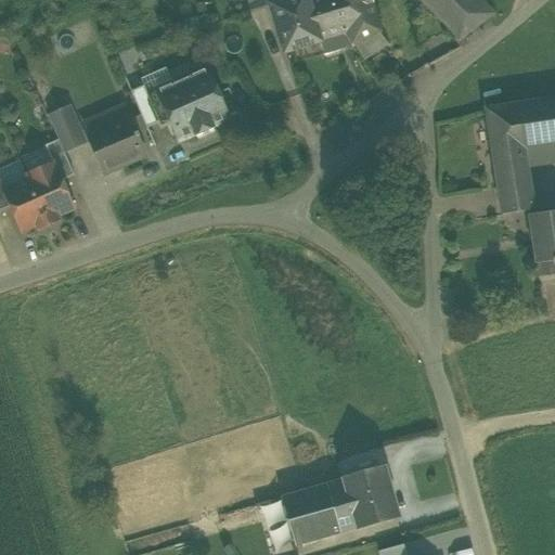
[(369,0),(286,0),(270,5),(285,52),(286,52),(320,41),(345,34),(352,44),(353,44),(378,31),(379,31),(369,0)]
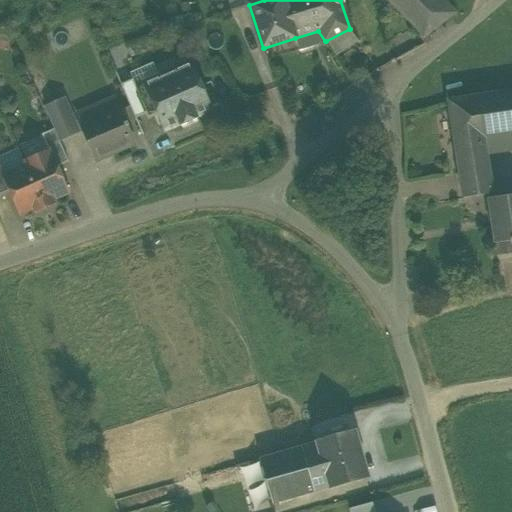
[(388,0),(424,37),(455,14),(454,13),(442,0),(388,0)]
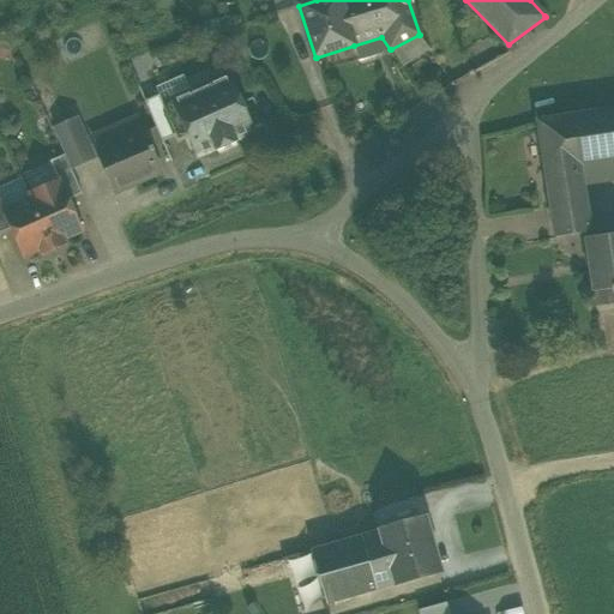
[(432,50),(419,35),(391,49),(403,68),(432,50)]
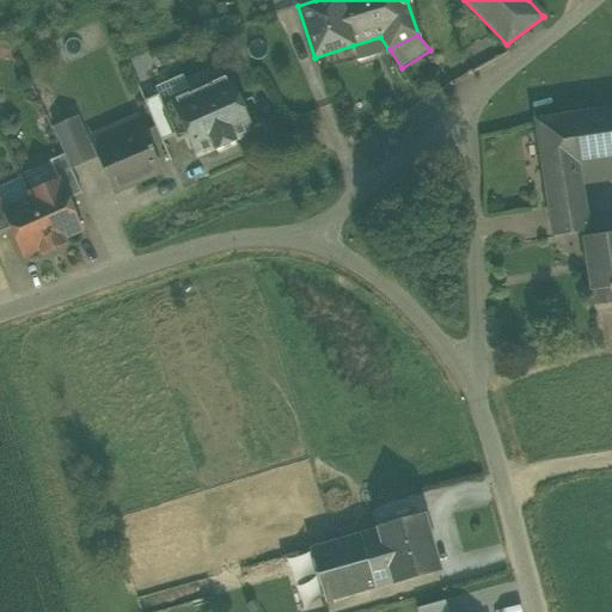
[(353,46),(357,59),(389,49),(380,37),(353,46)]
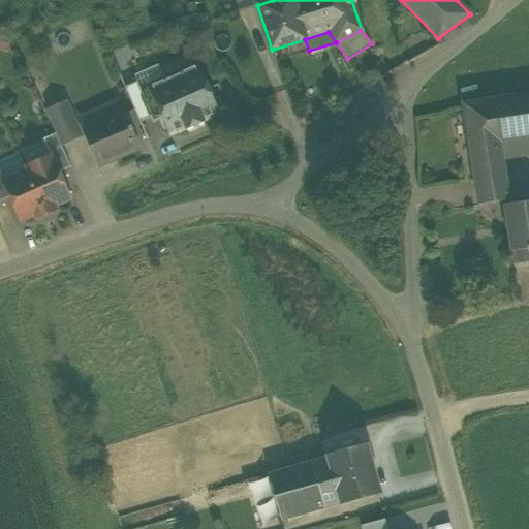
[(164,81),(162,75),(158,65),(134,75),(137,82),(141,91),(164,81)]
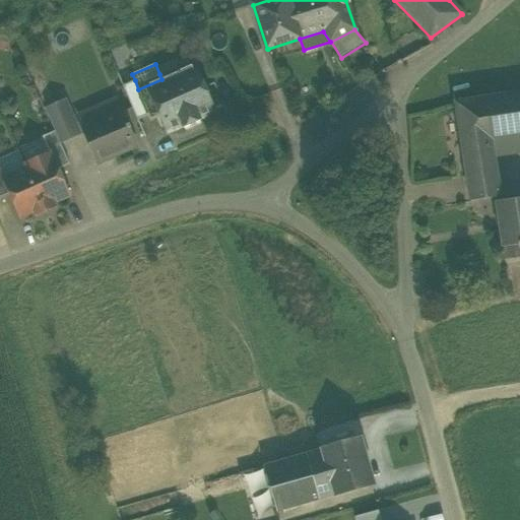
[(160,116),(168,132),(182,125),(183,127),(200,120),(199,118),(213,112),(193,65),(179,71),(177,67),(159,74),(161,79),(138,89),(137,89),(148,116),(150,120),(160,116)]
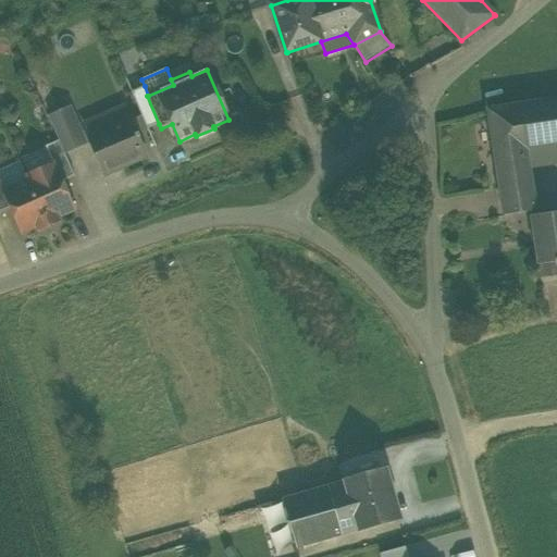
[(141,115),(147,130),(159,124),(147,96),(148,96),(145,86),(132,93),(141,115)]
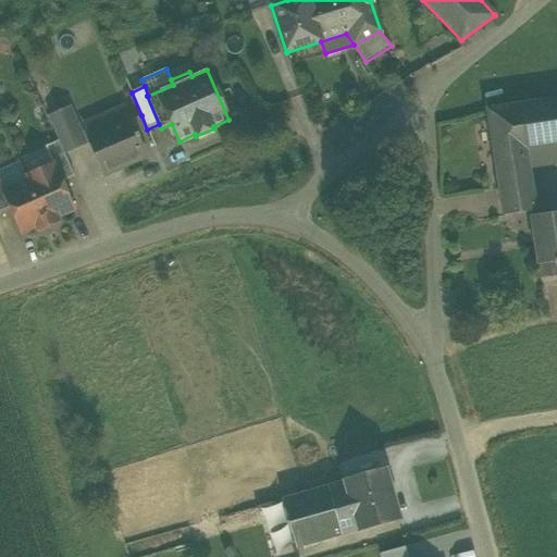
[(556,98),(519,104),(527,149),(556,144),(556,98)]
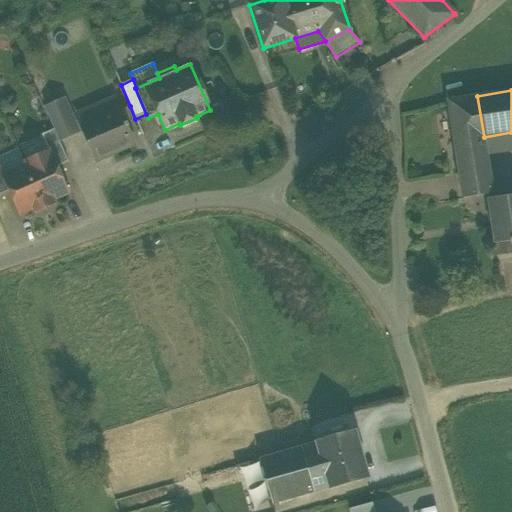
[(448,101),(463,199),(493,194),(486,154),(484,137),(477,96),(448,101)]
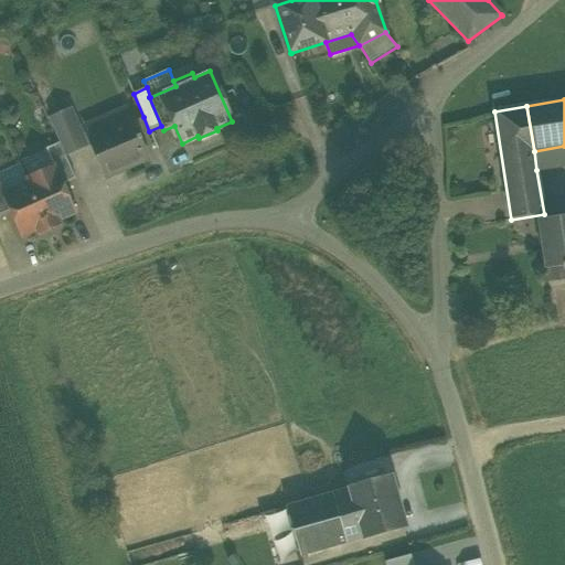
[(83,125),(91,141),(131,123),(124,107),(83,125)]
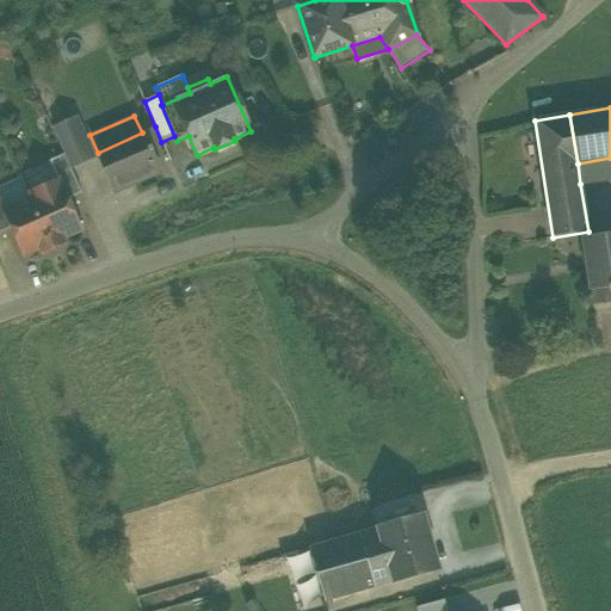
[(93,158),(76,119),(53,129),(65,154),(71,168),(93,158)]
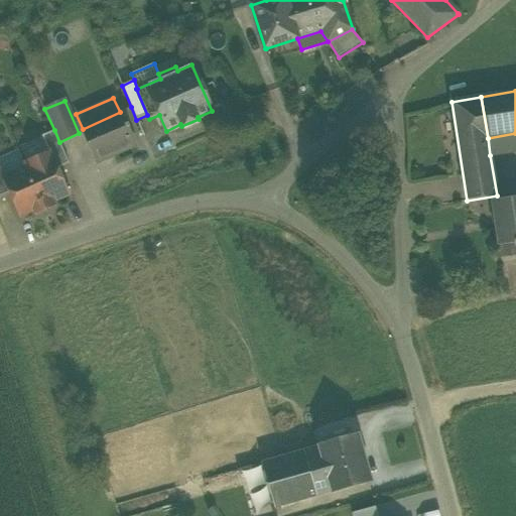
[(120,112),(127,129),(129,128),(127,124),(136,120),(131,107),(120,112)]
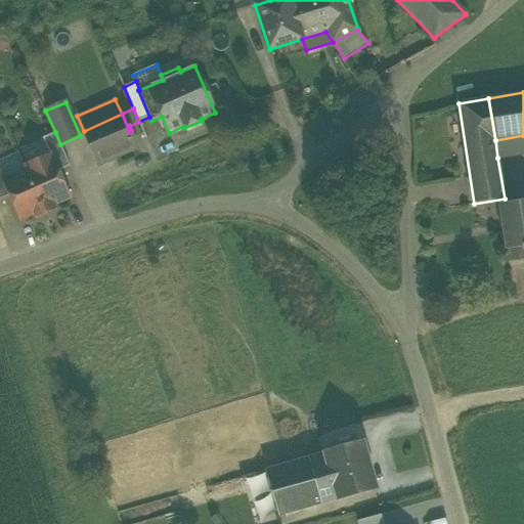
[(84,131),(97,160),(114,153),(116,159),(137,149),(129,131),(122,114),(84,131)]
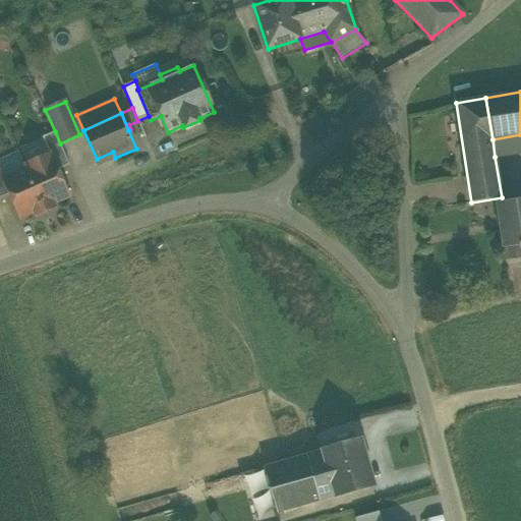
[(51,153),(58,170),(69,165),(60,143),(55,131),(42,137),(49,154),(51,153)]
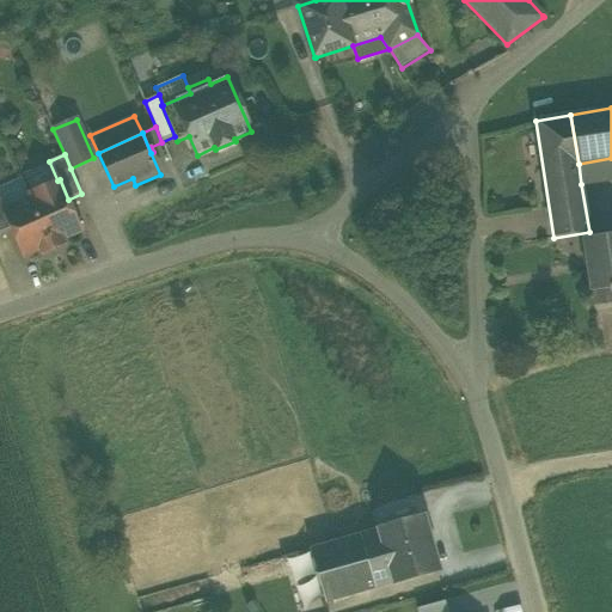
[(611,158),(579,164),(581,184),(611,179),(611,158)]
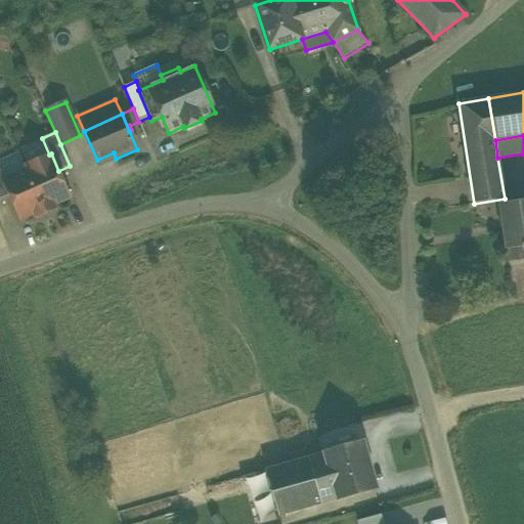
[(19,153),(25,165),(49,155),(42,138),(17,149),(19,153)]
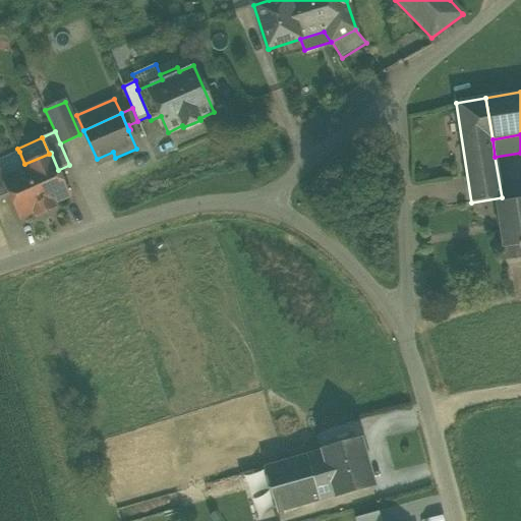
[(24,164),(19,152),(0,160),(0,169),(4,178),(26,168),(24,164)]
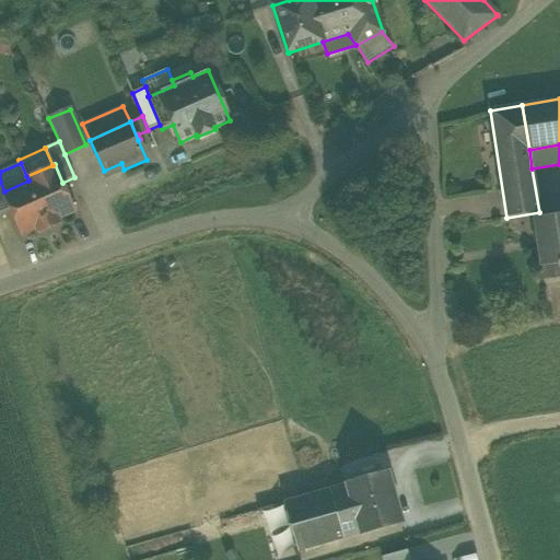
[(26,176),(28,181),(49,229),(61,223),(59,220),(76,212),(62,183),(55,164),(53,165),(26,176)]
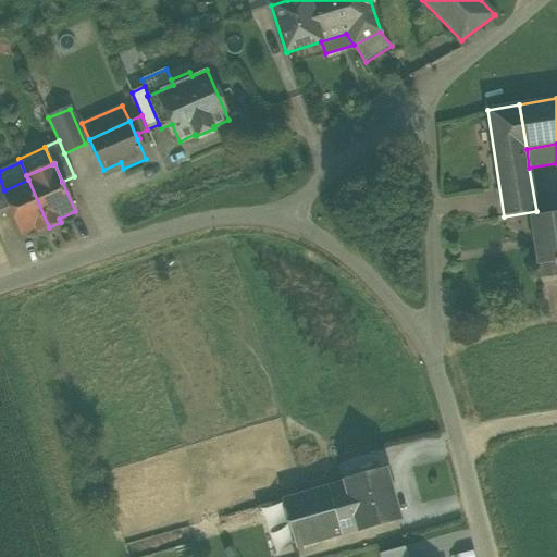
[(38,232),(49,227),(28,180),(4,190),(2,190),(10,207),(22,235),(36,229),(38,232)]
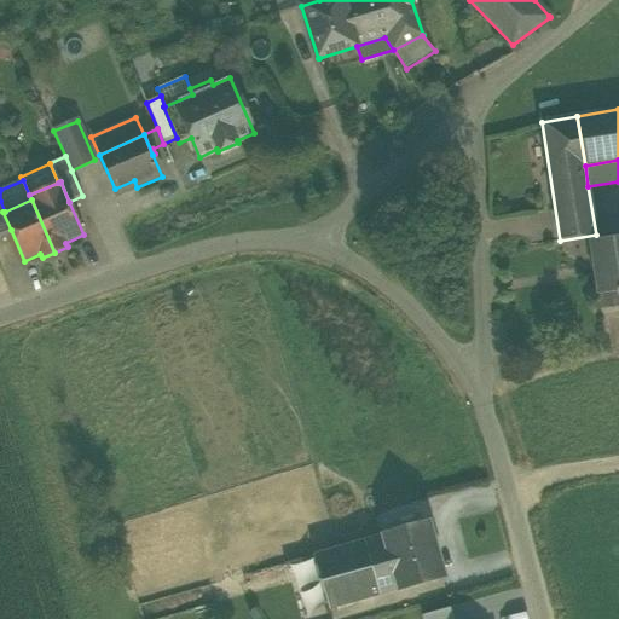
[(0,235),(11,230),(3,212),(5,212),(0,201),(0,235)]
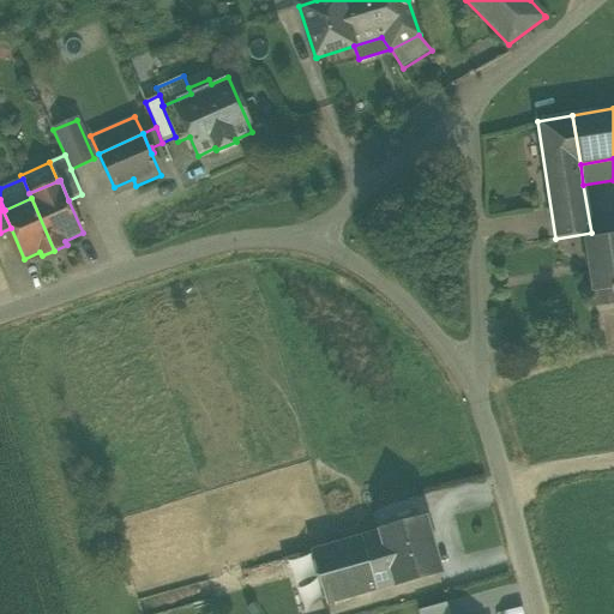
[(613,235),(585,239),(594,293),(613,289),(613,235)]
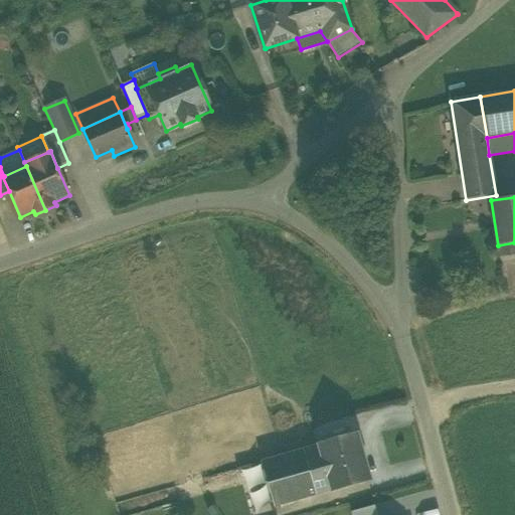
[(514,254),(514,242),(498,245),(499,258),(514,254)]
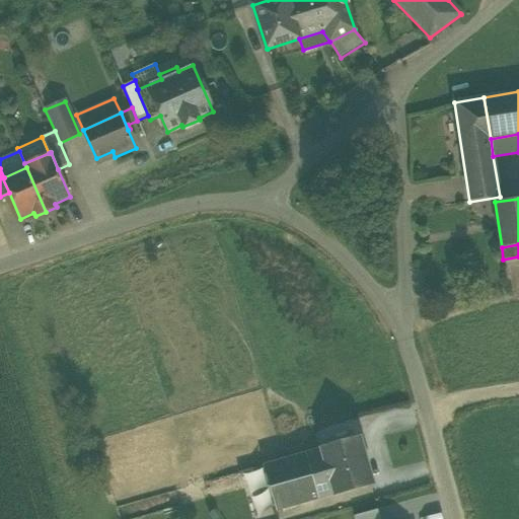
[(321,449),(335,495),(372,484),(359,438),(321,449)]
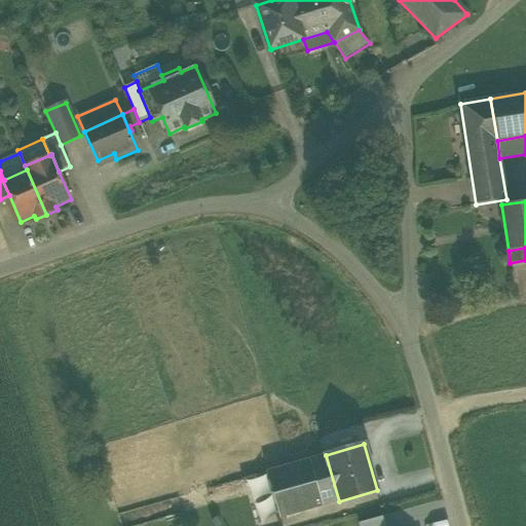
[(267,473),(279,518),(280,518),(339,501),(326,455),(267,473)]
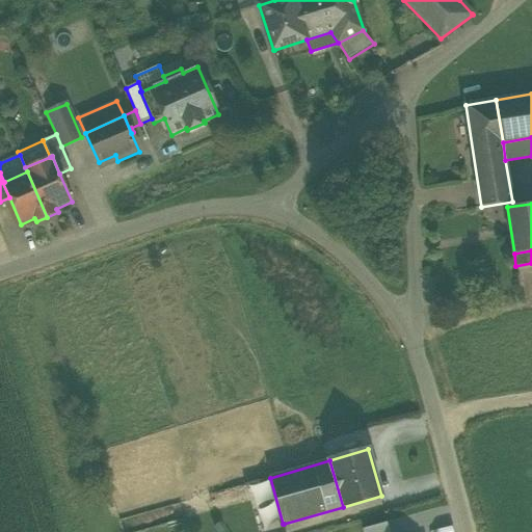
[(363,531),(389,531),(387,523),(363,529),(363,531)]
